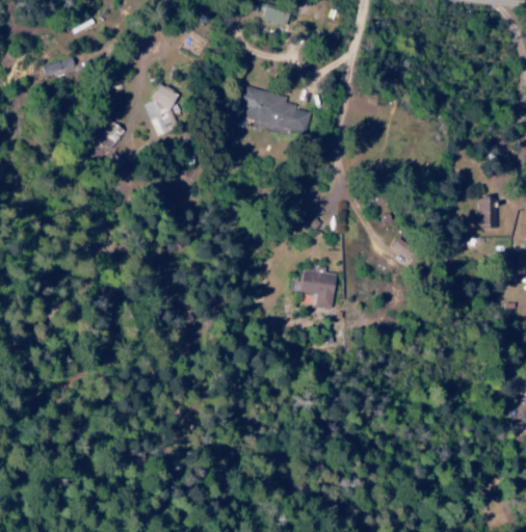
[(262,21),(287,25),(289,11),(265,7),(262,21)]
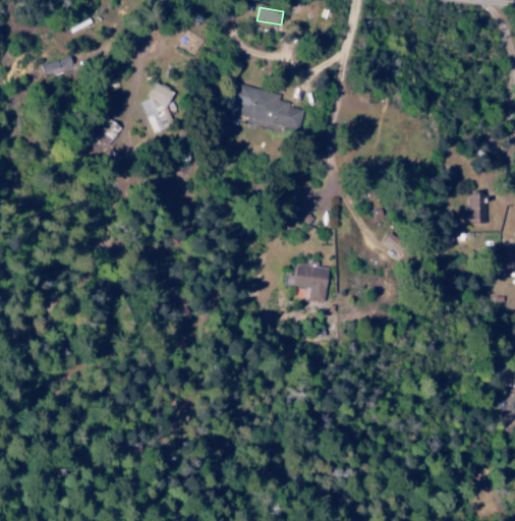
[(43,74),(72,65),(70,55),(40,65),(43,74)]
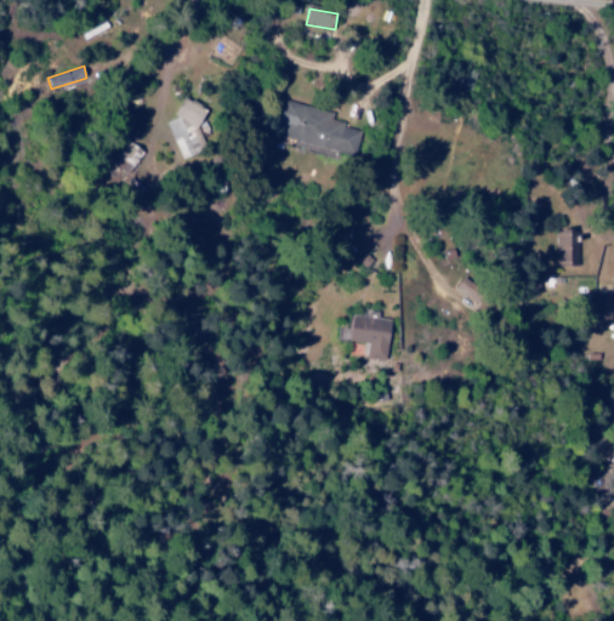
[(206,117),(198,97),(175,108),(178,118),(169,121),(186,159),(211,148),(199,120),(206,117)]
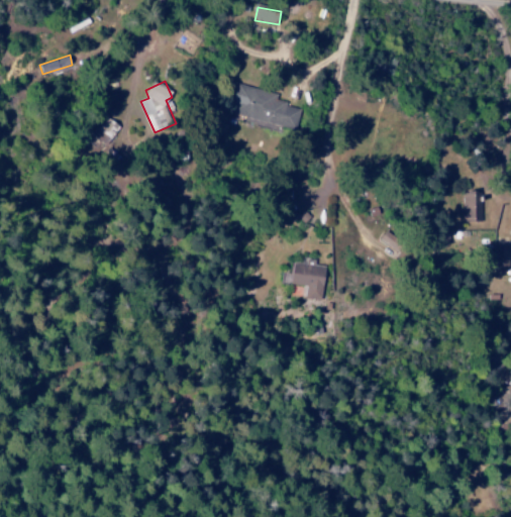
[(299,127),(303,107),(279,102),(280,93),(238,85),(233,115),(299,127)]
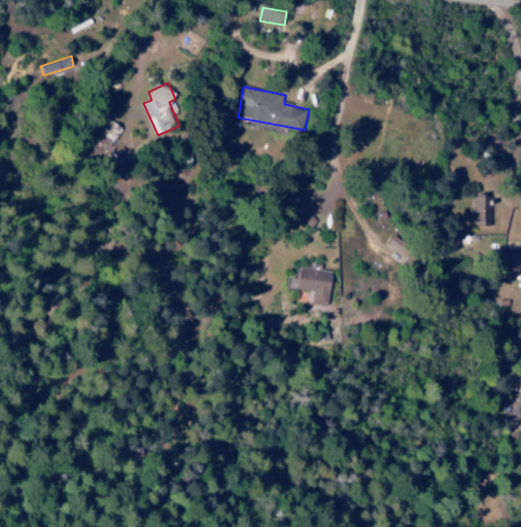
[(95,141),(110,151),(125,129),(108,118),(95,141)]
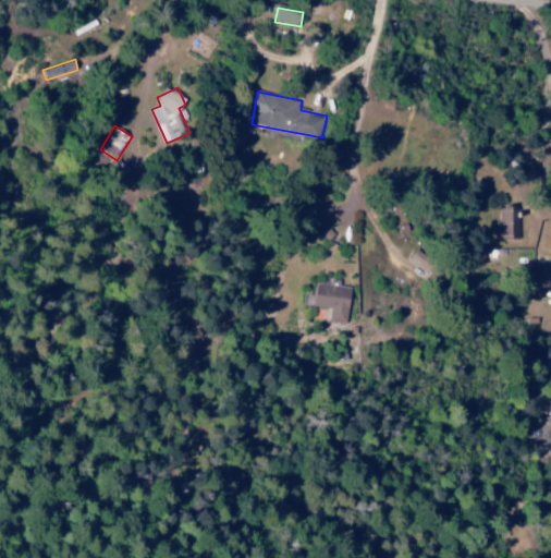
[(509,207),(507,239),(523,239),(523,207),(509,207)]
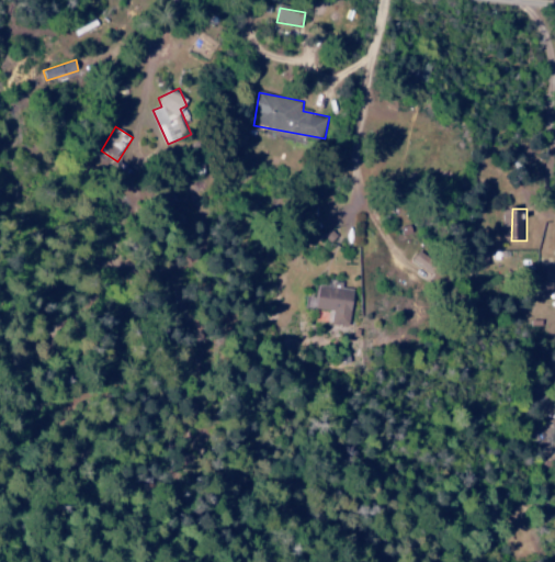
[(554,268),(530,268),(530,292),(554,291),(554,268)]
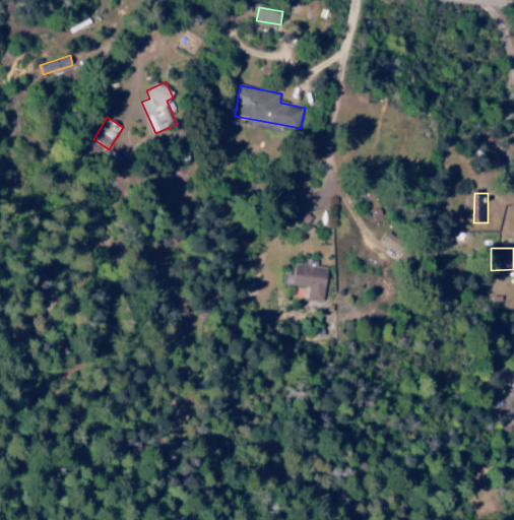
[(326,301),(328,268),(319,268),(319,264),(296,263),(294,286),(310,287),(309,300),(326,301)]
